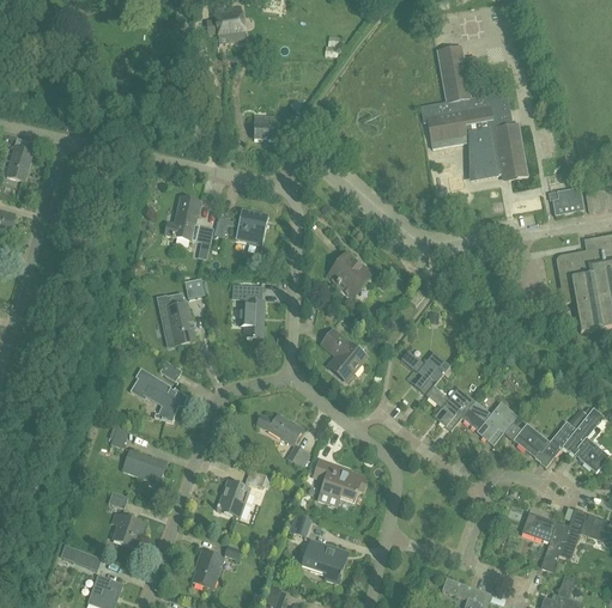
[(207,12),(212,43),(244,38),(243,31),(244,31),(242,11),(241,6),(207,12)]
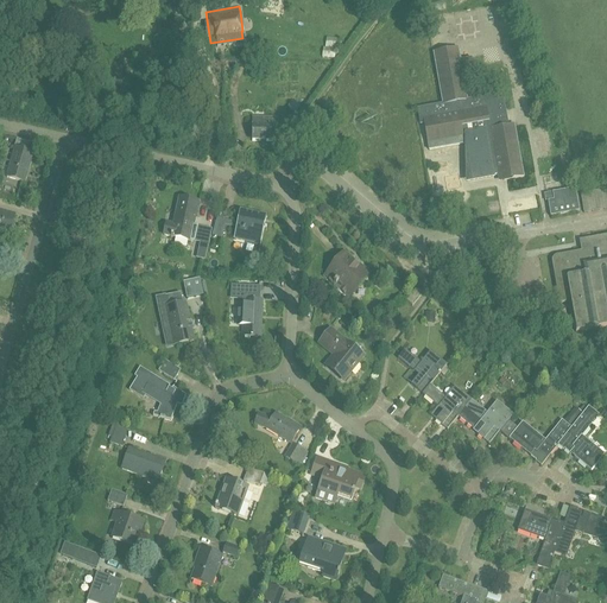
[(321,54),(334,56),(335,45),(339,46),(340,35),(326,32),(324,43),(322,42),(321,54)]
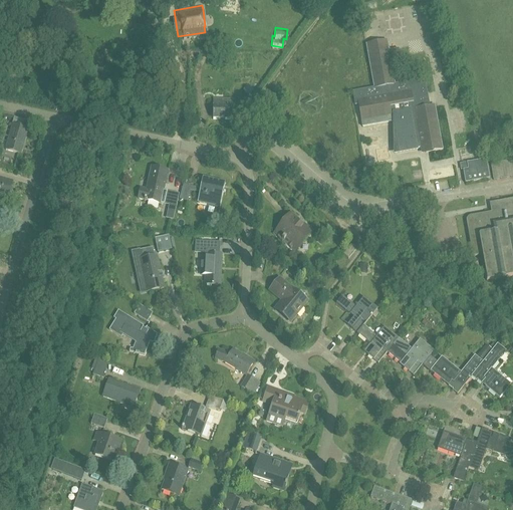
[(391,118),(392,152),(417,148),(416,146),(423,145),(424,150),(442,146),(434,102),(429,103),(424,75),(410,77),(394,80),(390,57),(400,55),(398,45),(383,48),(381,38),(364,41),(372,84),(354,87),(360,123),(391,118)]
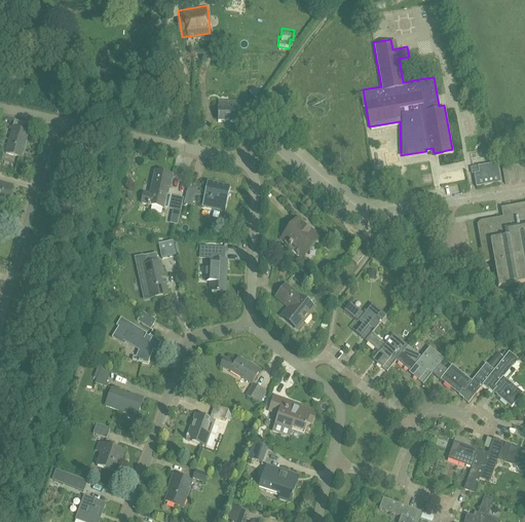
[(217,118),(236,119),(236,99),(217,99),(217,118)]
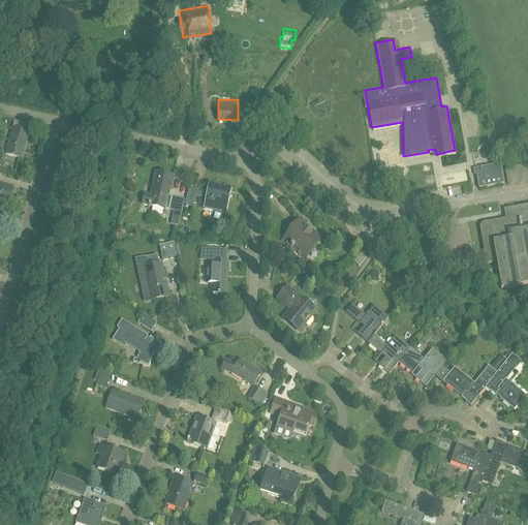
[(5,150),(20,155),(28,128),(12,124),(5,150)]
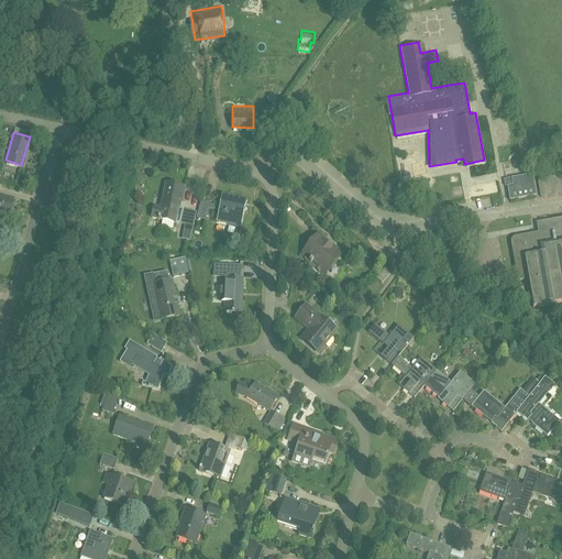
[(505,175),(508,197),(535,192),(531,171),(505,175)]
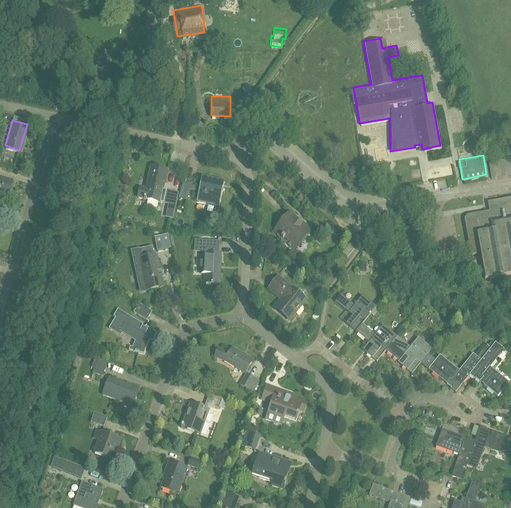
[(137,193),(175,202),(178,189),(162,186),(166,166),(150,162),(145,185),(140,184),(137,193)]
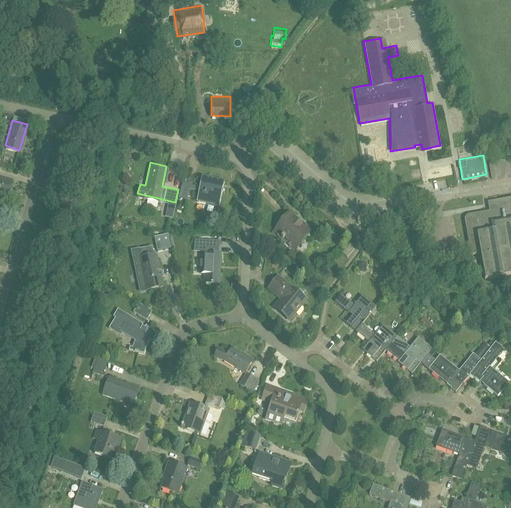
[(419,182),(427,180),(425,172),(417,174),(419,182)]
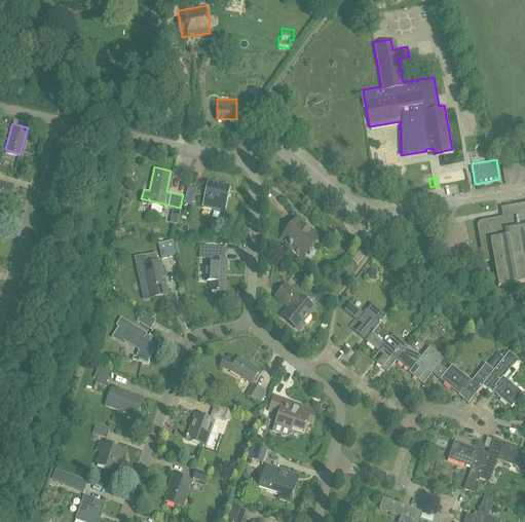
[(0,194),(7,197),(12,183),(0,179),(0,194)]
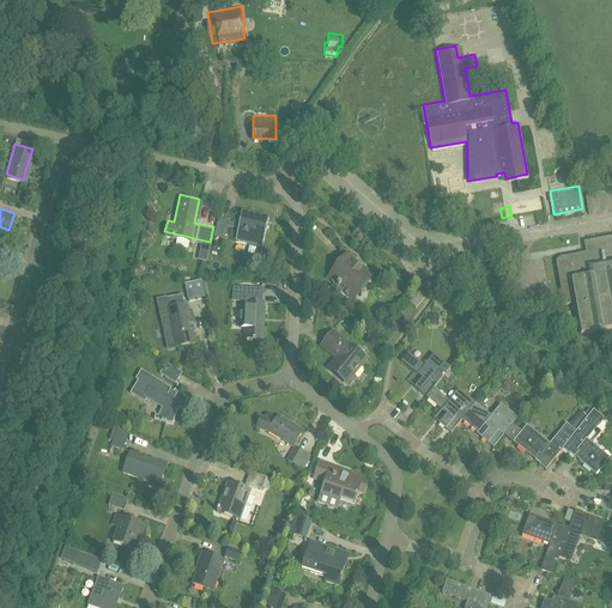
[(241,208),(238,220),(237,225),(235,237),(260,243),(267,214),(241,208)]
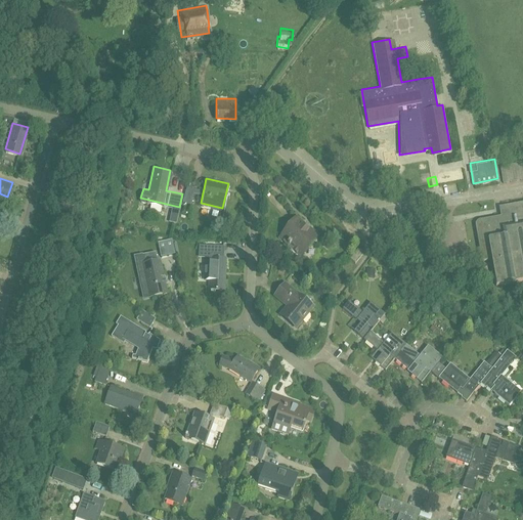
[(193,186),(185,184),(181,200),(189,202),(193,186)]
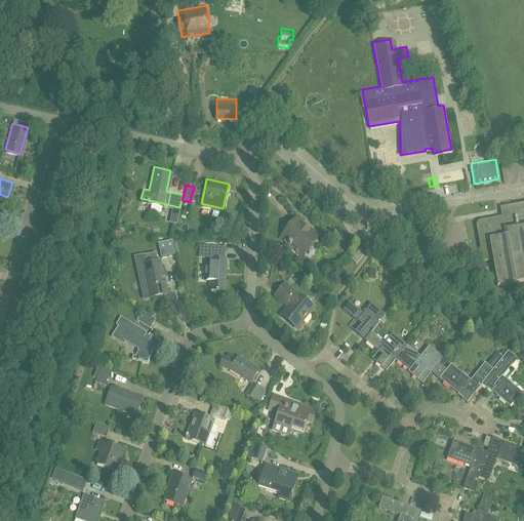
[(497,283),(497,284),(508,282),(507,282),(515,280),(515,281),(523,279),(523,199),(500,203),(502,213),(480,217),(479,217),(478,217),(477,218),(476,219),(475,221),(475,222),(481,254),(481,255),(482,256),(483,257),(484,257),(485,257),(491,256),(496,283),(497,283)]
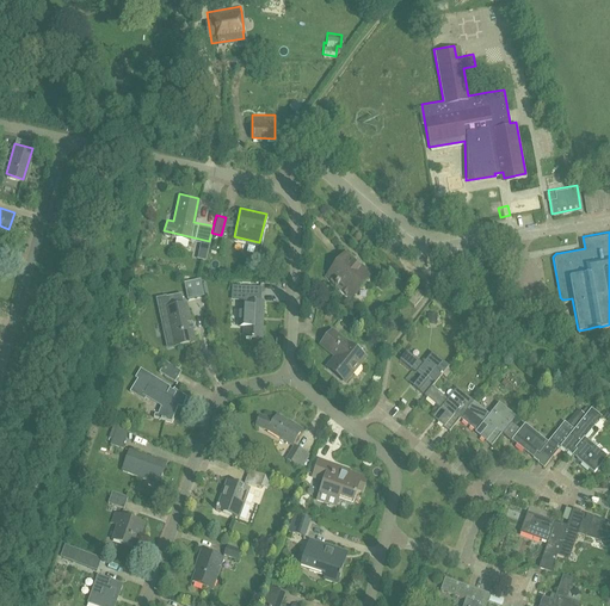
[(327,273),(351,294),(370,271),(345,251),(327,273)]
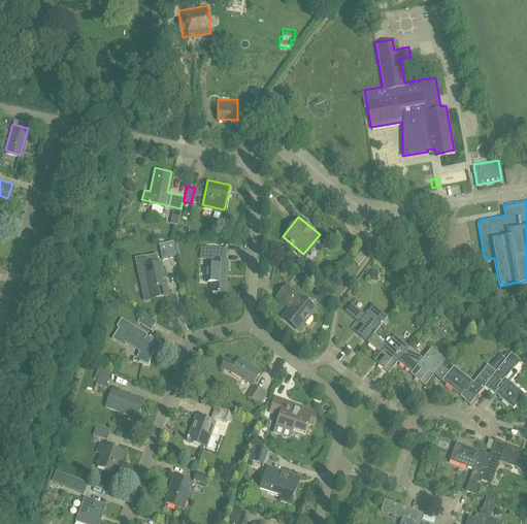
[(158,241),(161,253),(174,250),(172,238),(158,241)]
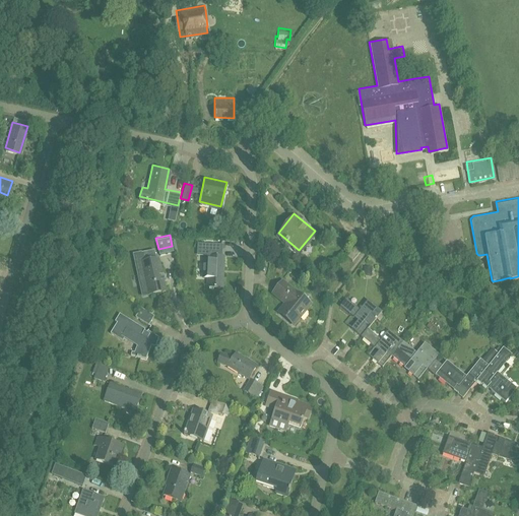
[(346,254),(351,259),(360,249),(353,245),(346,254)]
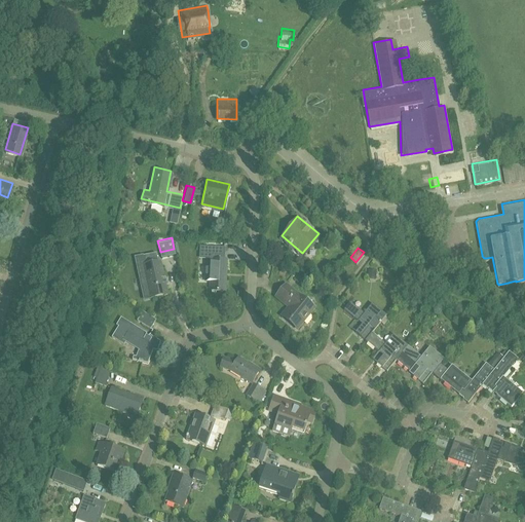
[(144,270),(149,295),(166,291),(158,251),(145,254),(148,269),(144,270)]
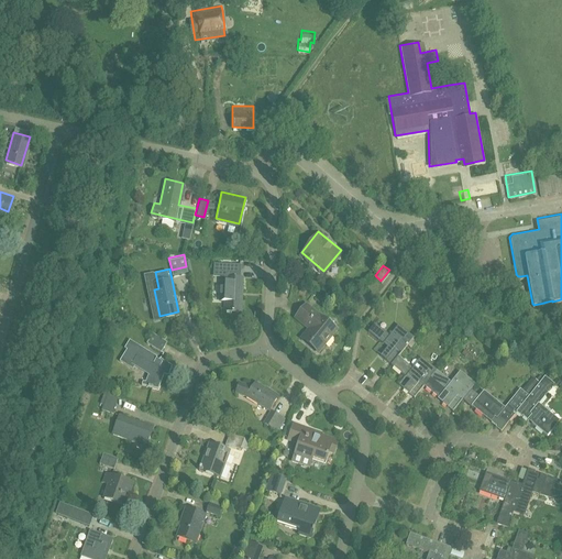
[(222,307),(240,308),(242,274),(224,274),(222,307)]
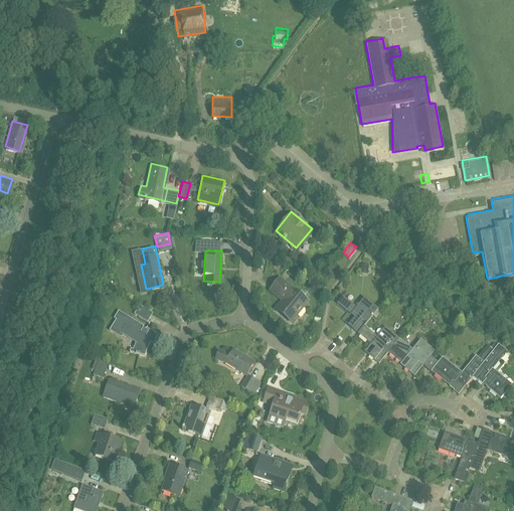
[(275,306),(291,319),(307,299),(280,277),(271,288),(282,298),(275,306)]
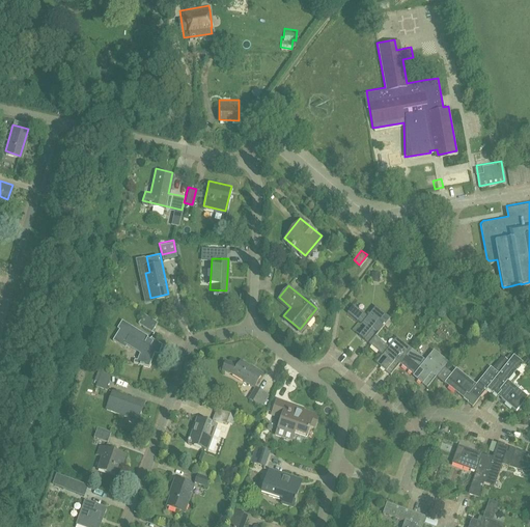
[(360,333),(369,340),(377,332),(390,316),(374,304),(367,313),(354,302),(347,309),(366,325),(360,333)]
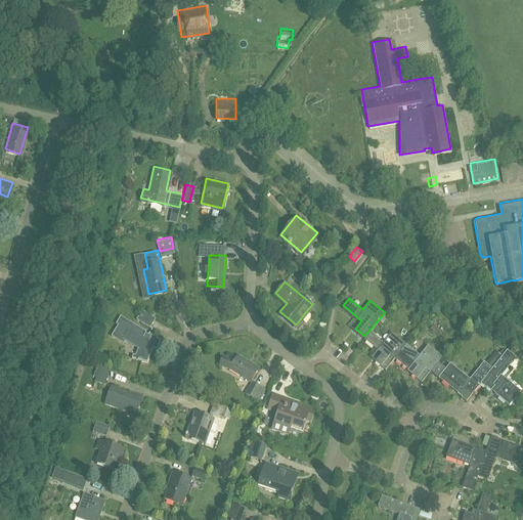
[(135,316),(148,325),(155,315),(141,307),(135,316)]
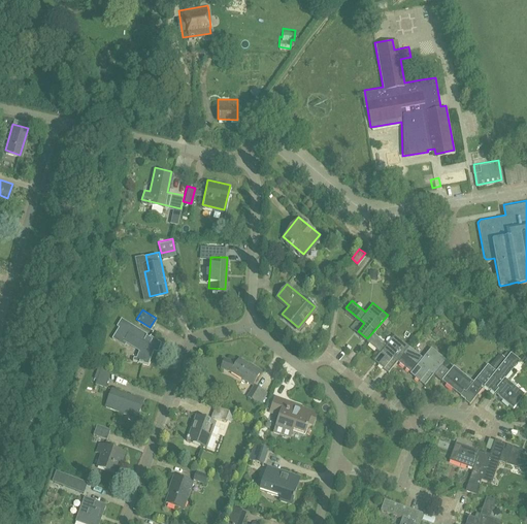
[(132,358),(147,362),(153,348),(157,349),(161,339),(121,316),(116,323),(118,325),(111,335),(124,344),(125,340),(138,349),(135,355),(132,355),(132,358)]
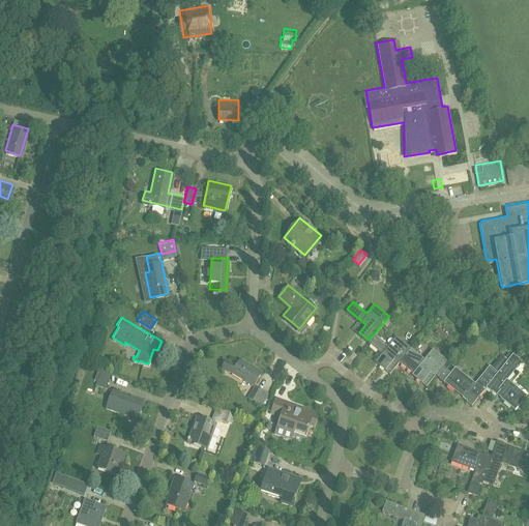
[(459,331),(464,335),(470,328),(465,324),(459,331)]
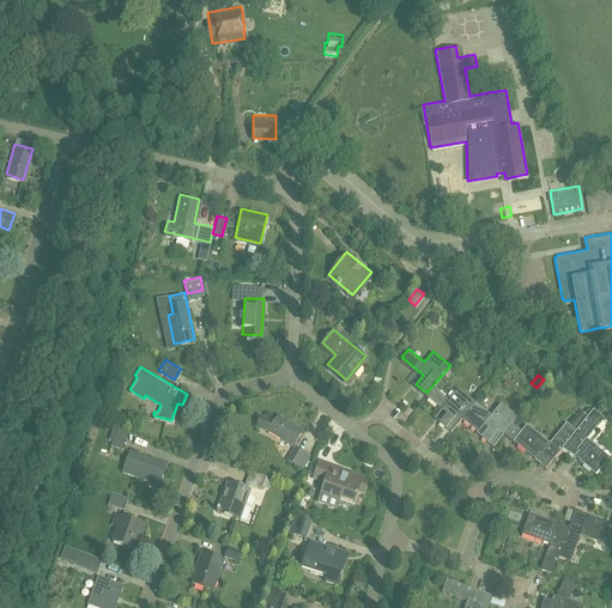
[(470,408),(477,399),(460,384),(450,396),(435,383),(426,393),(448,411),(441,419),(453,429),(462,418),(464,417),(468,409),(470,408)]
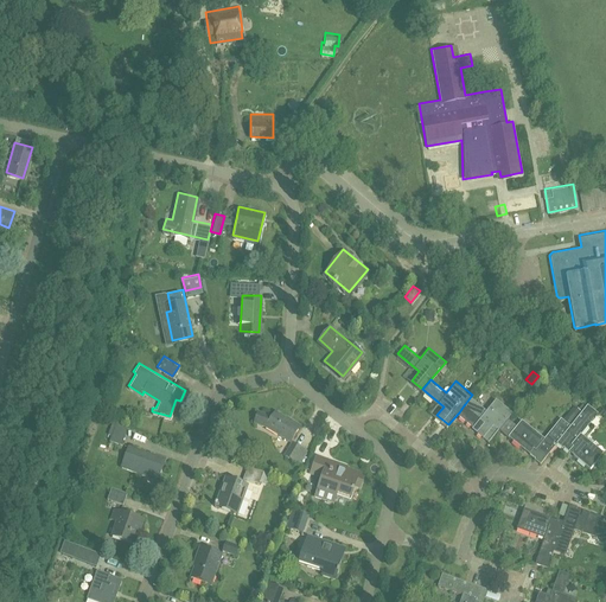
[(488,407),(472,395),(465,404),(464,405),(459,412),(458,414),(490,440),(514,410),(496,396),(488,407)]
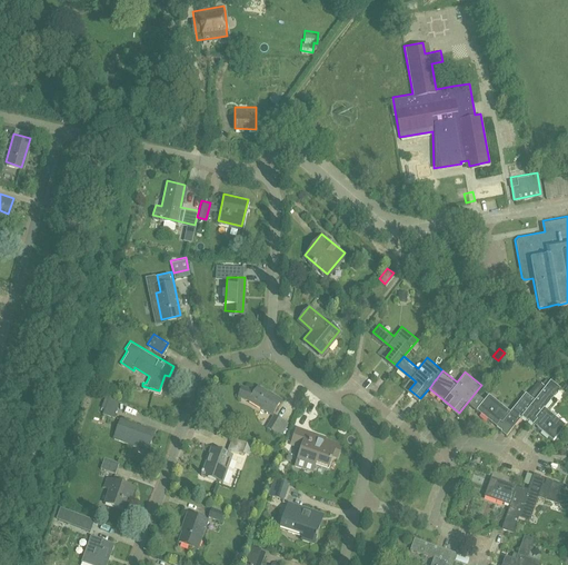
[(527,390),(534,396),(544,383),(541,380),(537,377),(527,390)]
